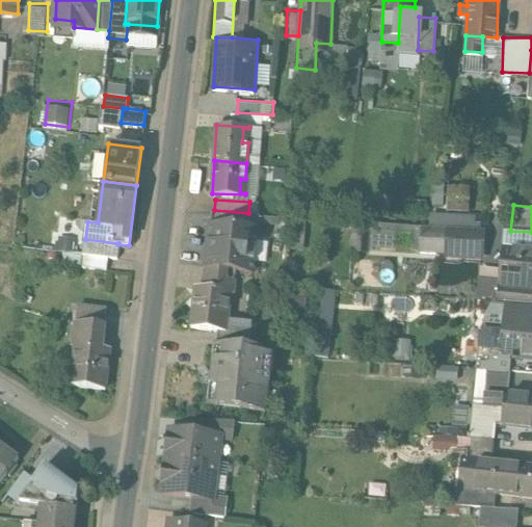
[(214,210),(213,210),(207,265),(236,268),(253,270),(260,214),(248,213),(214,210)]
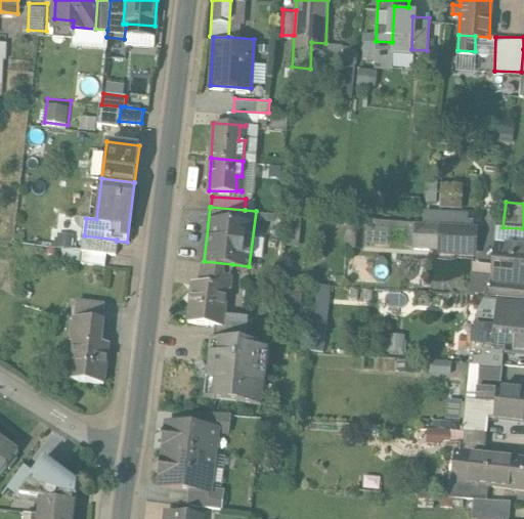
[(474,225),(440,223),(439,249),(472,250),(474,225)]
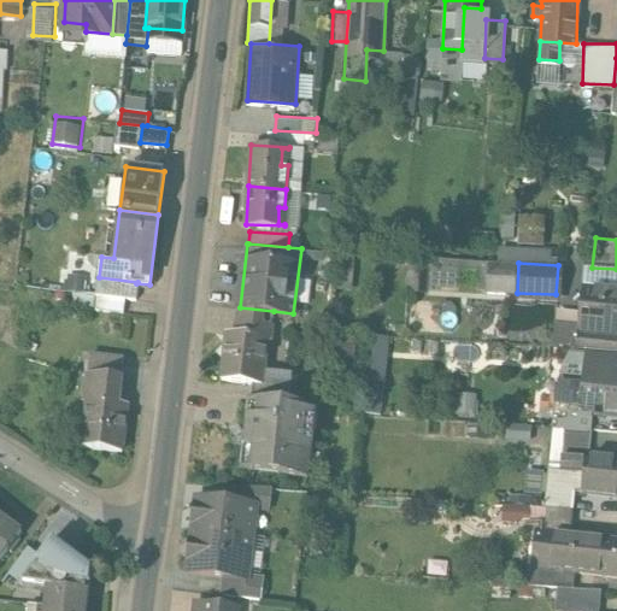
[(99,277),(97,277),(95,293),(97,293),(125,297),(135,298),(136,283),(137,282),(99,277)]
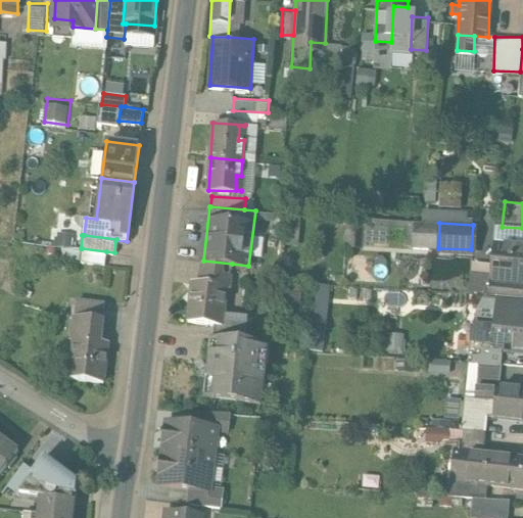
[(522,242),(496,240),(491,279),(522,282),(522,242)]
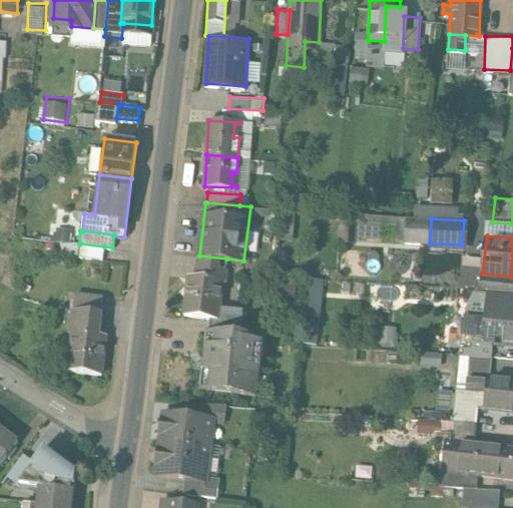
[(104,246),(80,243),(79,255),(103,258),(104,246)]
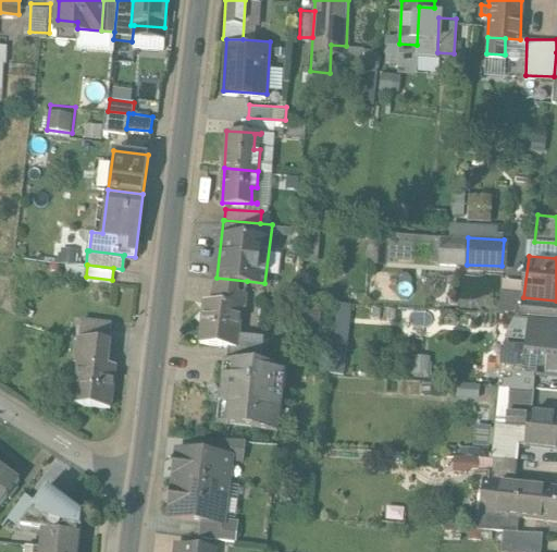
[(247,281),(217,278),(214,295),(221,296),(220,302),(240,304),(245,304),(247,281)]
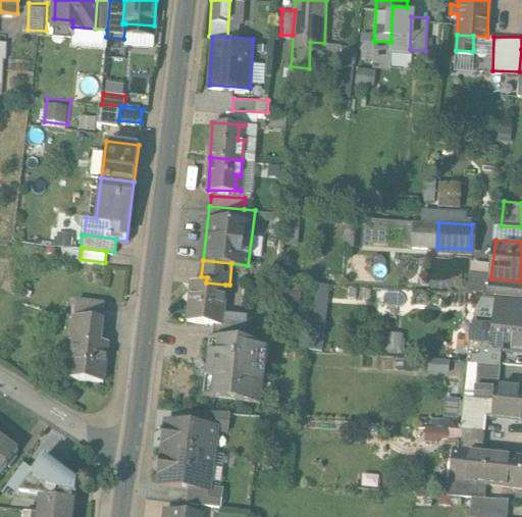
[(206,282),(192,280),(188,320),(214,323),(223,324),(225,310),(222,310),(225,285),(206,282)]
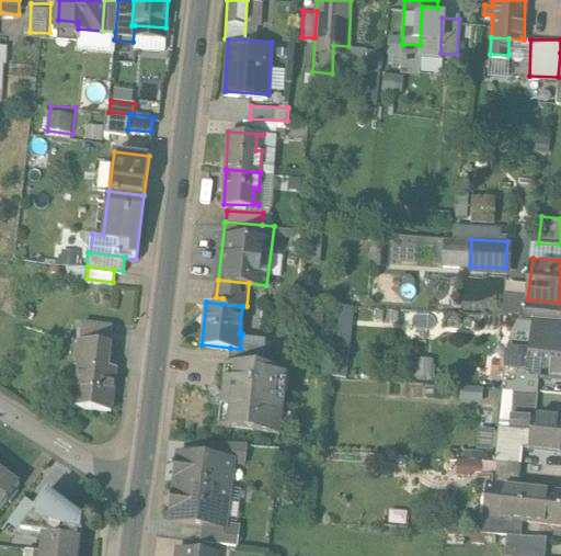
[(560,317),(536,316),(534,330),(544,331),(541,354),(531,354),(533,351),(517,350),(513,387),(536,389),(537,389),(539,374),(560,376),(560,317)]
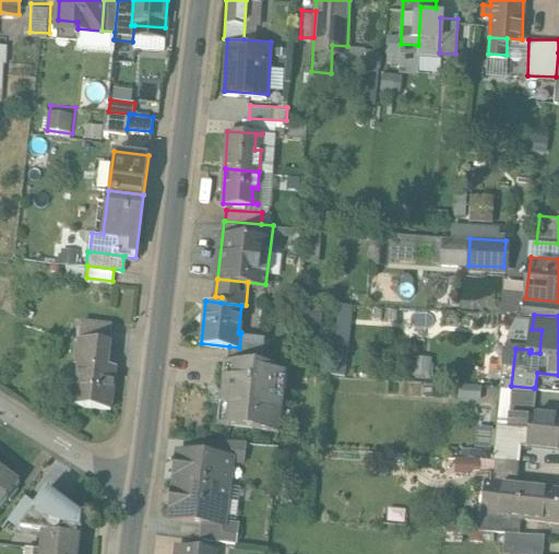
[(268,336),(241,332),(239,348),(229,346),(228,361),(256,363),(258,349),(265,350),(268,336)]
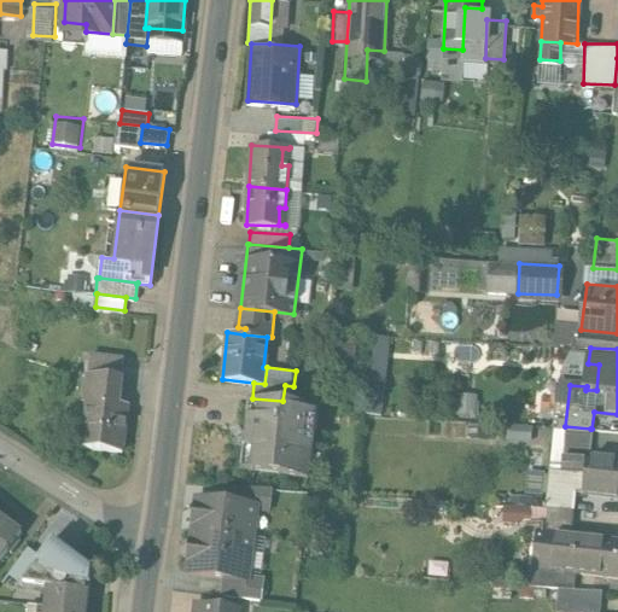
[(122,377),(88,372),(85,398),(87,398),(111,401),(112,389),(120,390),(122,377)]
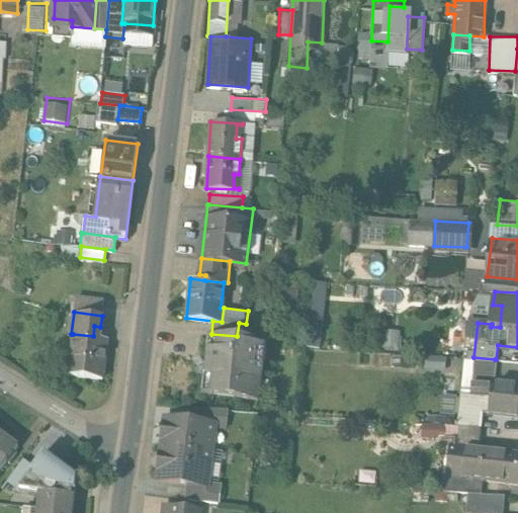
[(211,334),(210,333),(203,392),(259,398),(266,340),(237,336),(211,334)]
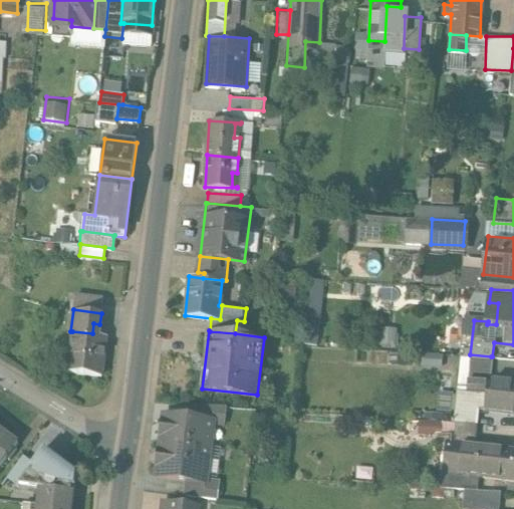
[(98,333),(92,333),(72,331),(67,369),(101,373),(106,335),(98,333)]
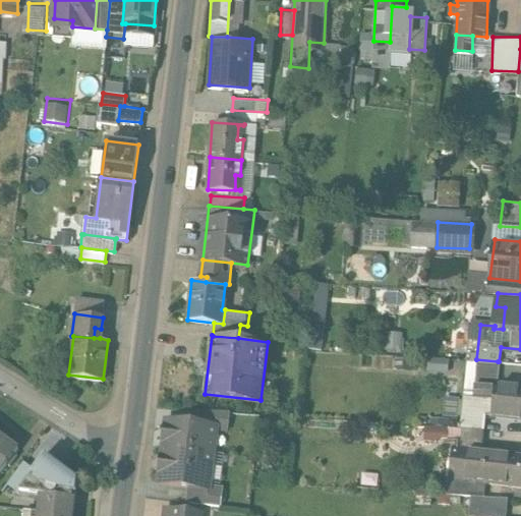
[(520,383),(516,383),(514,395),(494,393),(498,361),(476,359),(474,359),(470,394),(459,392),(455,425),(460,426),(483,427),(485,411),(520,415),(520,383)]
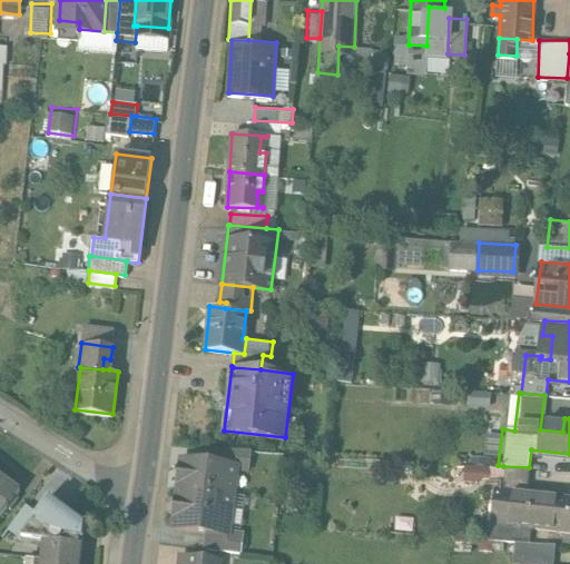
[(252,448),(215,446),(214,461),(236,464),(251,466),(252,448)]
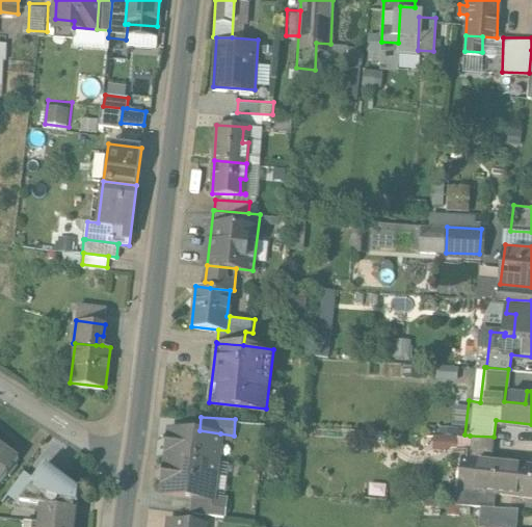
[(200,430),(170,427),(167,453),(217,459),(220,433),(200,430)]
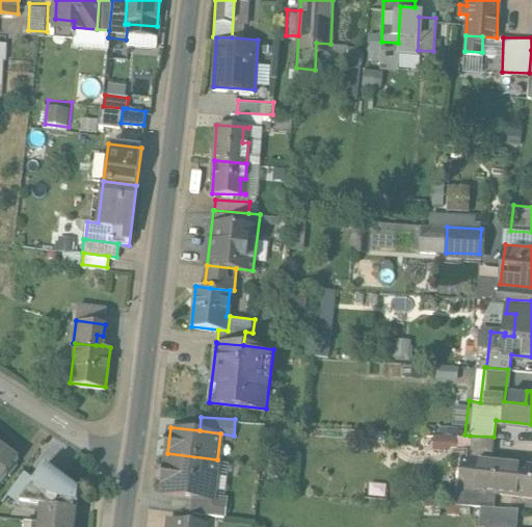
[(494,437),(470,436),(468,454),(491,457),(494,437)]
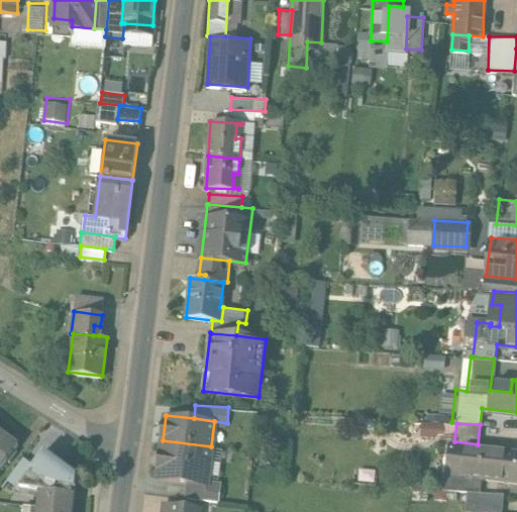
[(0,464),(17,442),(0,429),(0,464)]
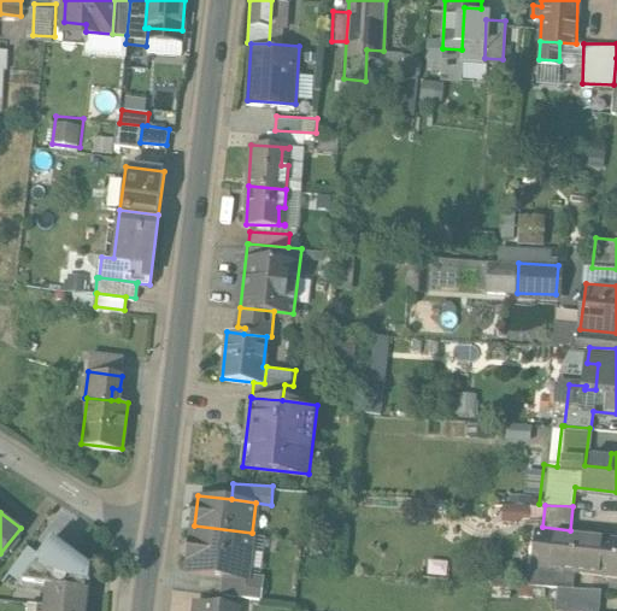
[(252,533),(194,526),(188,567),(225,571),(247,575),(247,574),(252,533)]
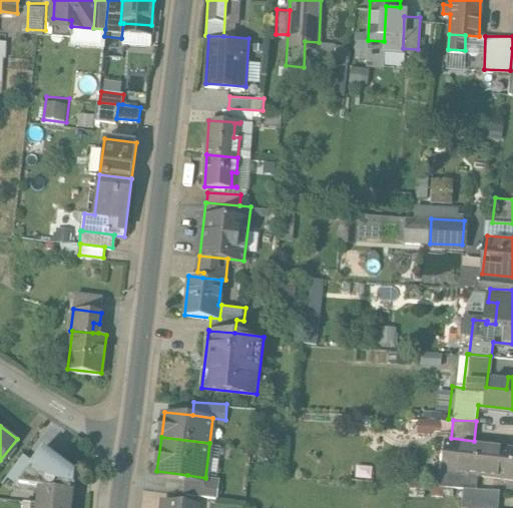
[(512,444),(474,441),(451,438),(448,470),(476,473),(512,477),(512,444)]
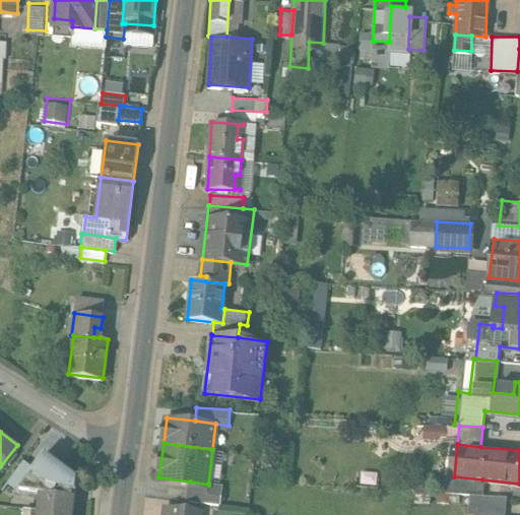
[(77,477),(44,452),(33,466),(15,489),(18,490),(19,489),(39,492),(37,508),(23,506),(22,514),(72,514),(75,495),(72,495),(73,490),(75,491),(77,477)]
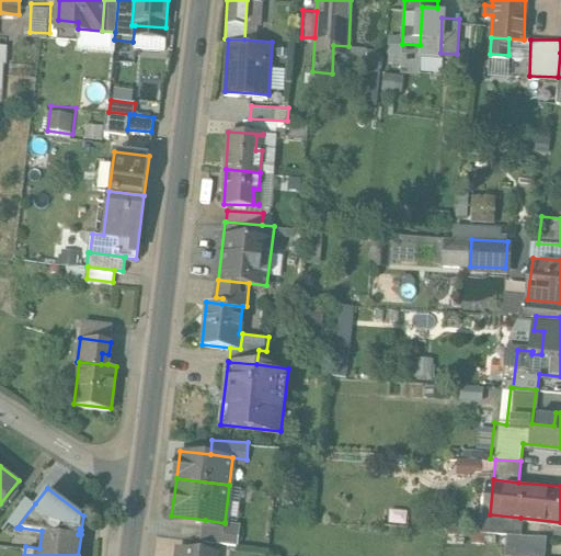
[(25,496),(7,520),(16,528),(35,503),(25,496)]
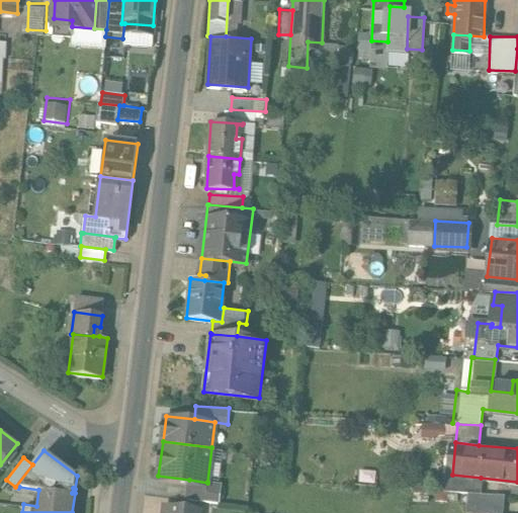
[(452,475),(445,475),(444,490),(468,492),(480,492),(481,478),(452,475)]
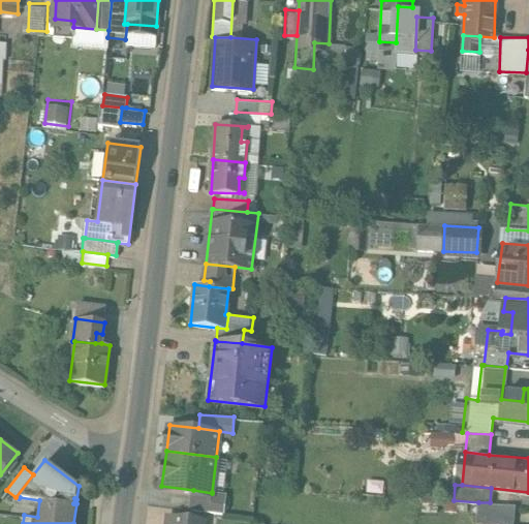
[(212,493),(193,490),(190,507),(224,512),(226,494),(212,492),(212,493)]
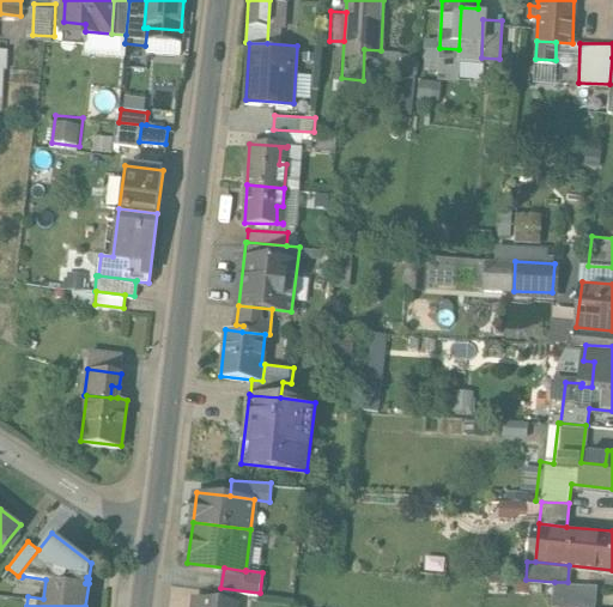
[(568,582),(554,582),(552,606),(595,606),(598,584),(568,582)]
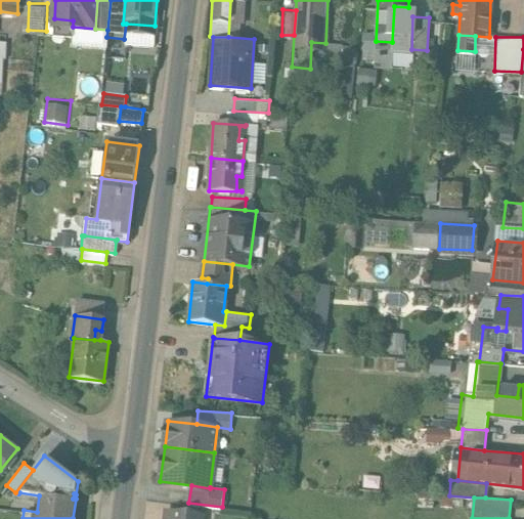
[(202,518),(204,510),(172,506),(171,517),(197,518),(202,518)]
